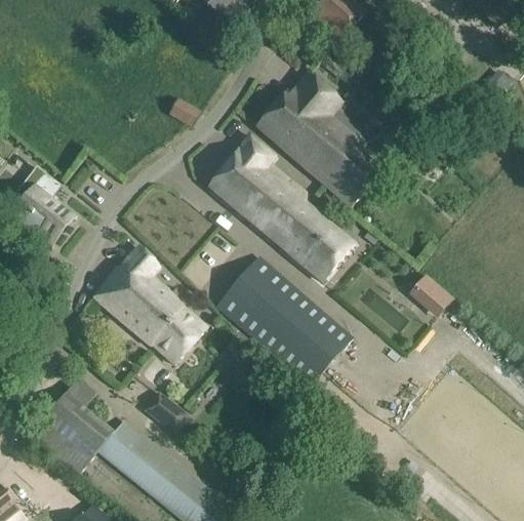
[(203,0),(216,12),(228,0),(203,0)]
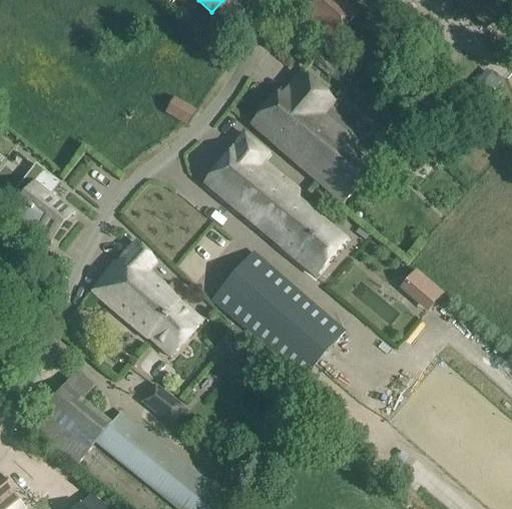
[(310,0),(301,10),(333,41),(357,15),(341,0),(310,0)]
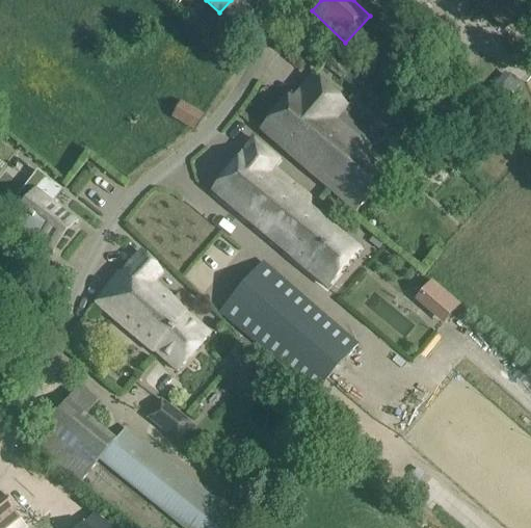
[(475,0),(505,27),(522,7),(513,0),(475,0)]
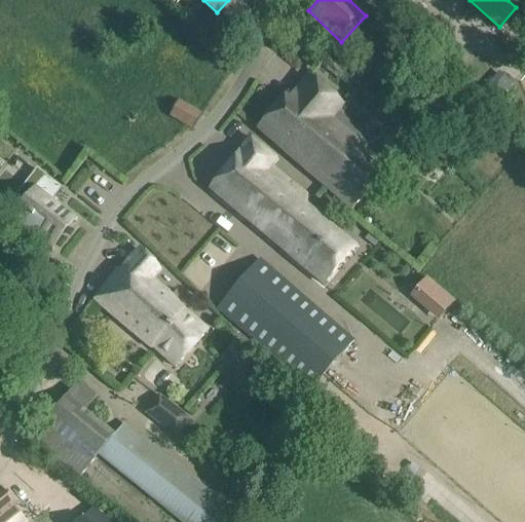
[(342,68),(337,74),(350,84),(354,78),(342,68)]
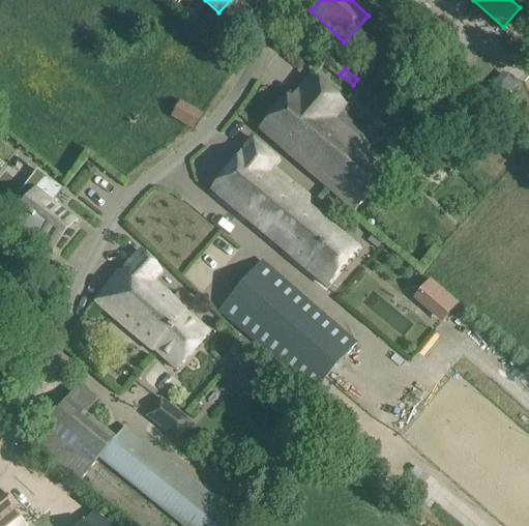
[(506,72),(482,100),(493,110),(517,82),(506,72)]
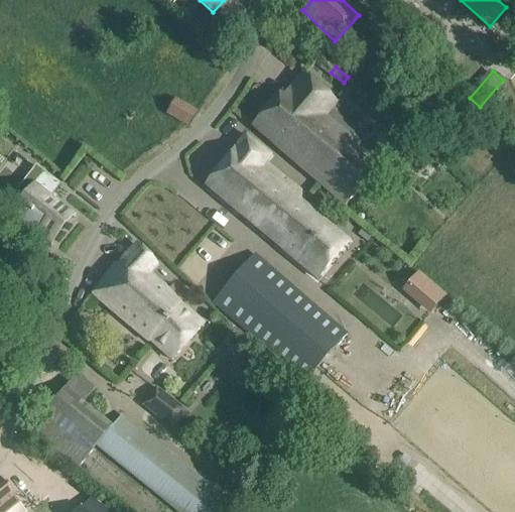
[(317,195),(334,209),(342,200),(345,203),(376,165),(353,145),(357,141),(352,137),(358,130),(330,106),(335,101),(316,86),(301,73),(281,98),(277,95),(252,123),(267,136),(325,185),(317,195)]
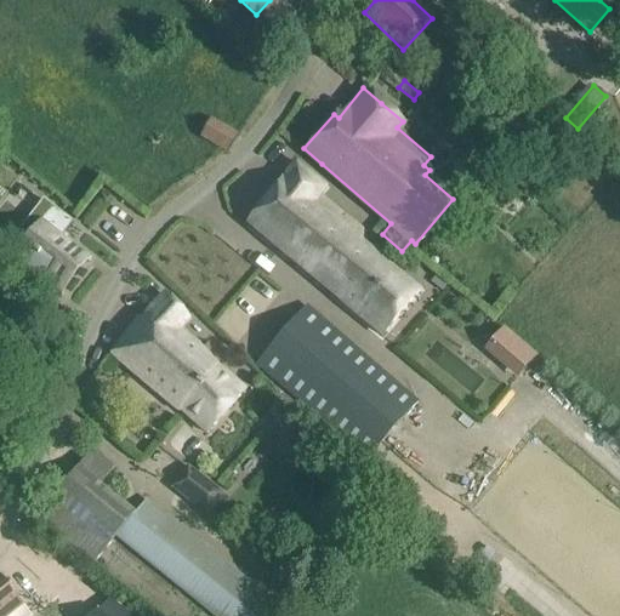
[(200,133),(228,148),(240,131),(212,117),(200,133)]
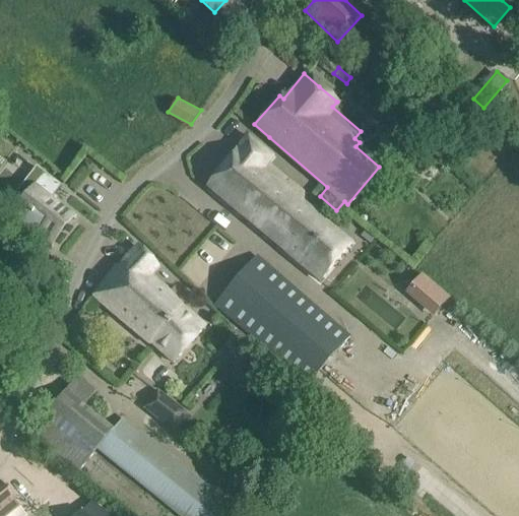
[(206,184),(320,278),(351,240),(304,201),(305,190),(306,188),(270,159),(274,155),(247,132),(206,184)]
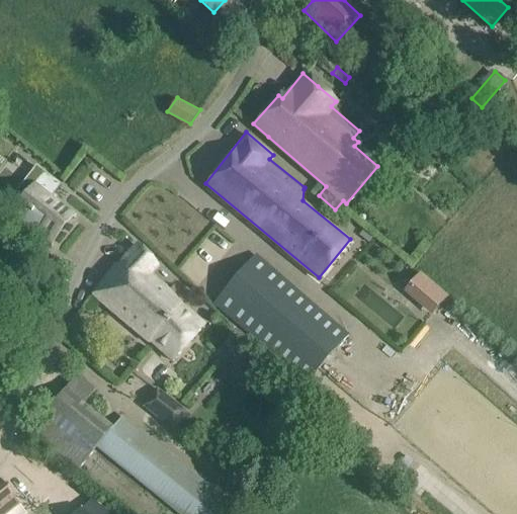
[(11,208),(9,211),(15,217),(13,220),(22,227),(25,223),(51,243),(52,241),(50,239),(70,212),(73,215),(74,213),(51,194),(60,182),(41,168),(34,163),(25,175),(13,190),(24,198),(14,211),(11,208)]
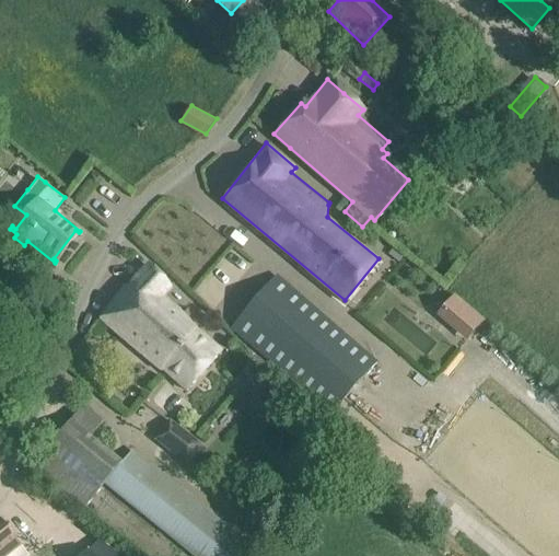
[(116,331),(188,389),(223,349),(162,293),(172,282),(165,276),(148,263),(136,275),(127,287),(125,285),(100,316),(116,331)]
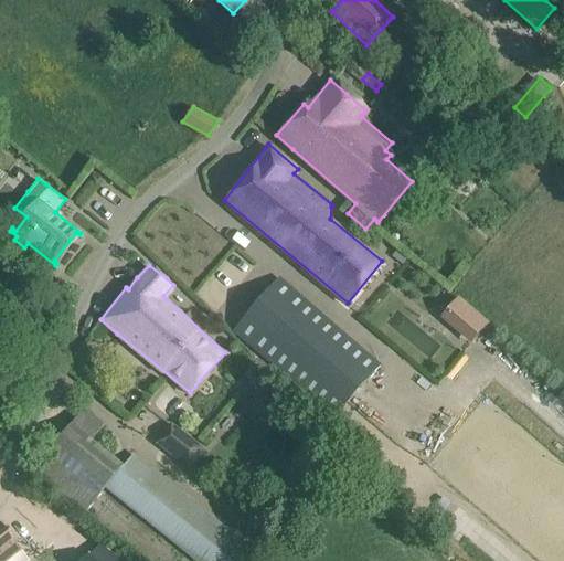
[(233,328),(333,414),(379,362),(278,275),(233,328)]
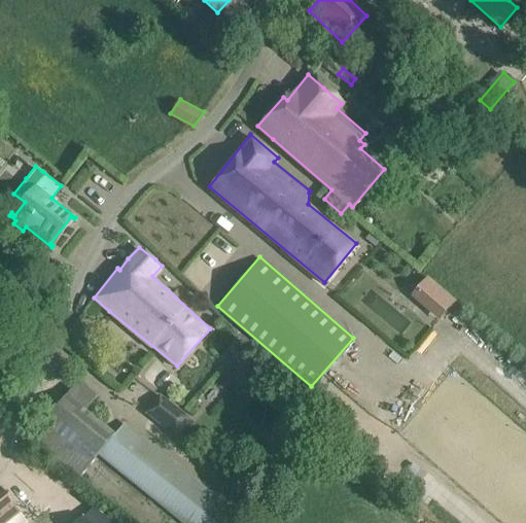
[(428,276),(415,291),(442,315),(455,299),(428,276)]
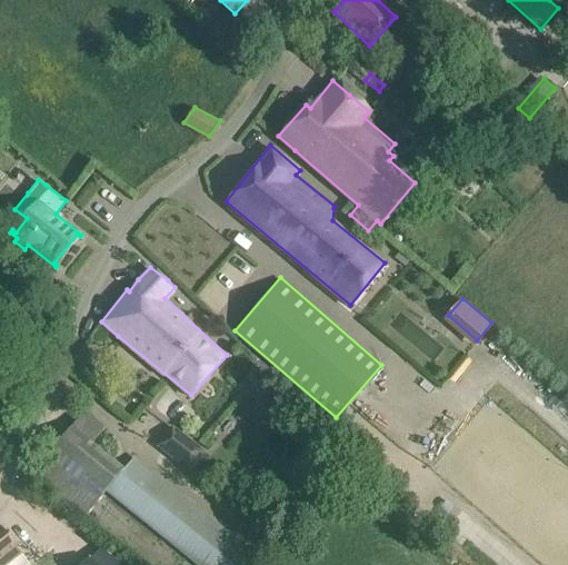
[(239,384),(262,404),(275,392),(250,370),(239,384)]
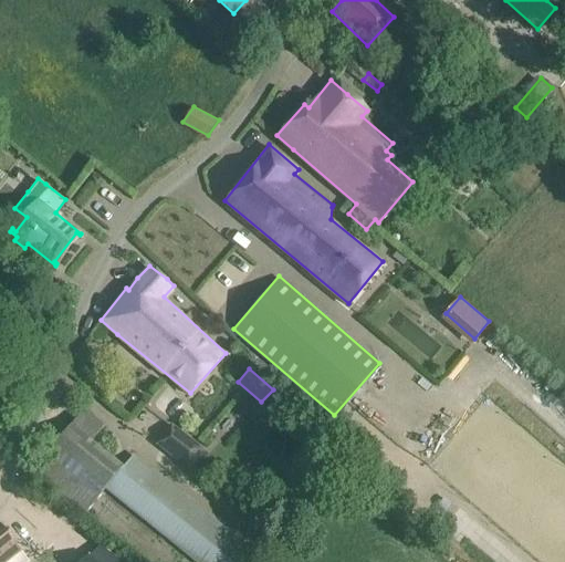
[(85,511),(106,485),(202,561),(233,561),(249,543),(133,450),(123,464),(92,439),(105,423),(84,405),(32,469),(85,511)]
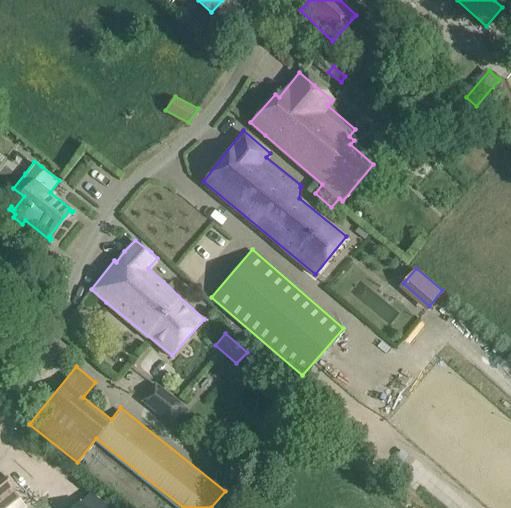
[(141,398),(170,421),(185,403),(155,380),(141,398)]
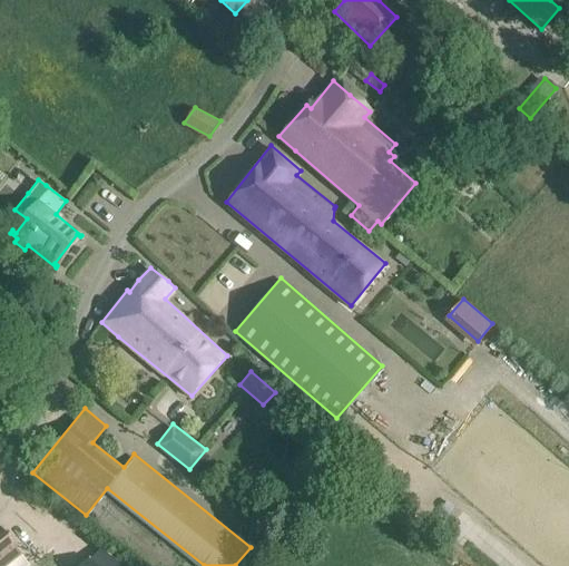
[(0,565),(22,565),(28,563),(6,534),(0,526),(0,565)]
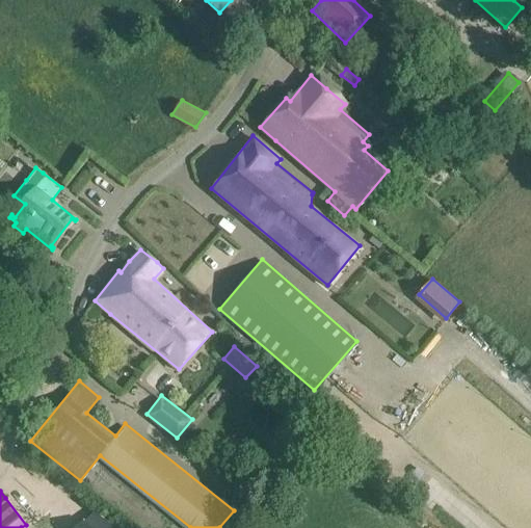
[(78,527),(120,527),(96,507),(84,522),(78,527)]
